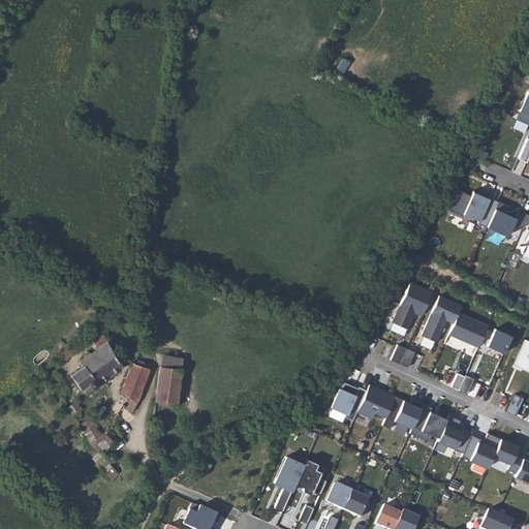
[(528,91),(527,91),(515,119),(528,125),(528,91)]
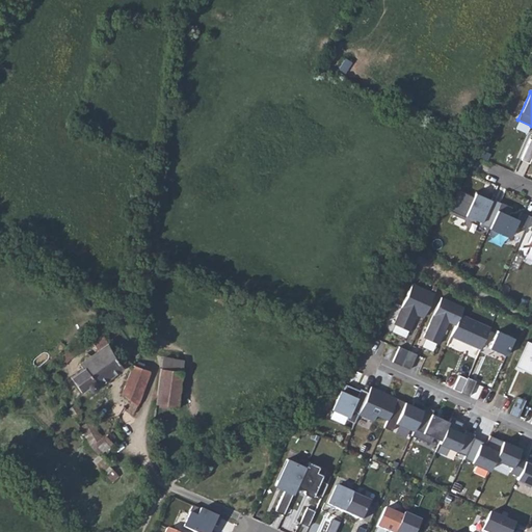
[(520,115),(525,101),(521,99),(515,114),(520,115)]
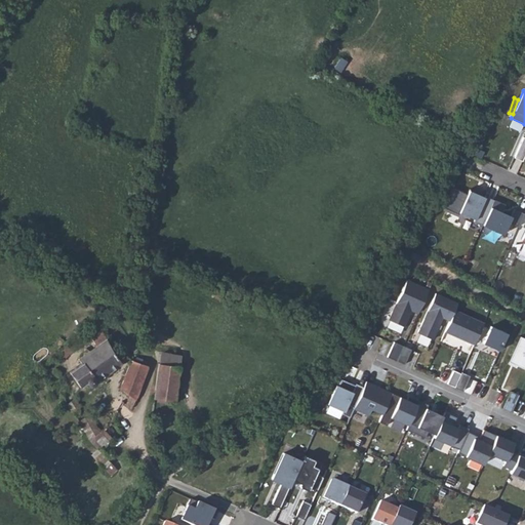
[(524,134),(523,134),(513,161),(521,164),(524,153),(524,134)]
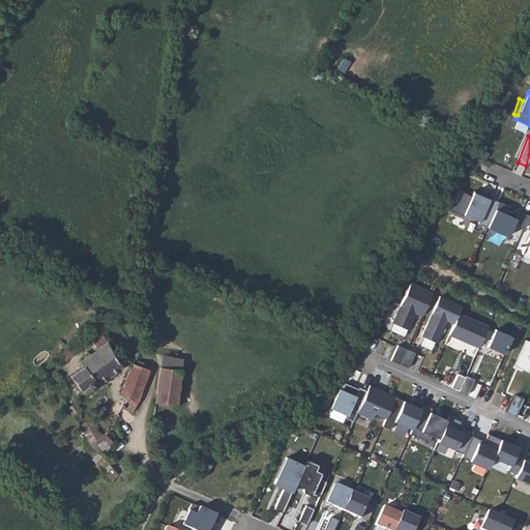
[(487,227),(498,202),(489,198),(488,200),(484,199),(487,197),(473,190),(463,214),(478,222),(477,224),(487,228),(487,227)]
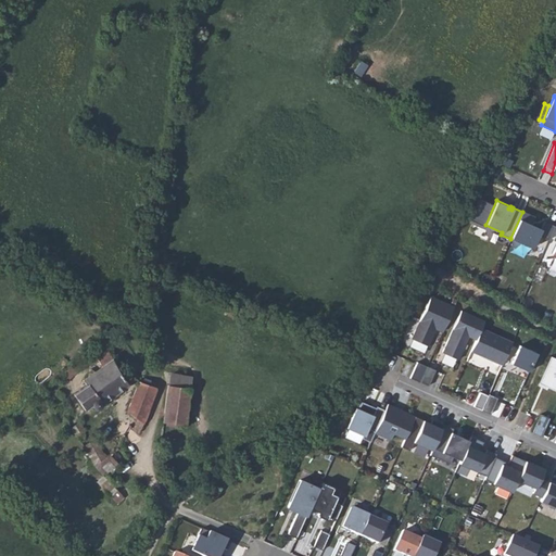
[(522,212),(510,238),(532,248),(538,236),(548,240),(555,226),(544,220),(540,229),(531,225),(534,217),(522,212)]
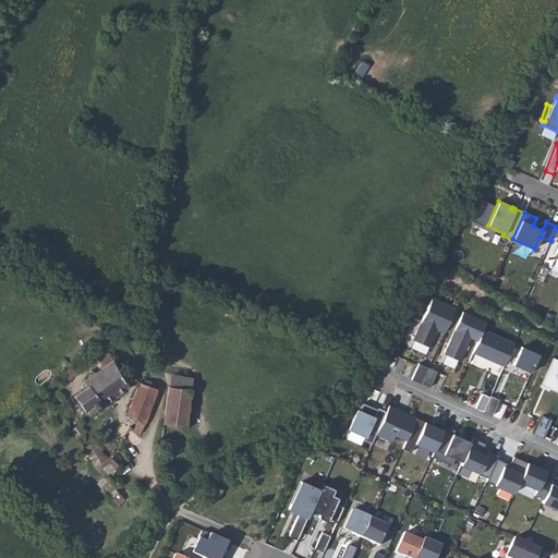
[(436,329),(444,332),(455,307),(432,298),(412,340),(428,347),(436,329)]
